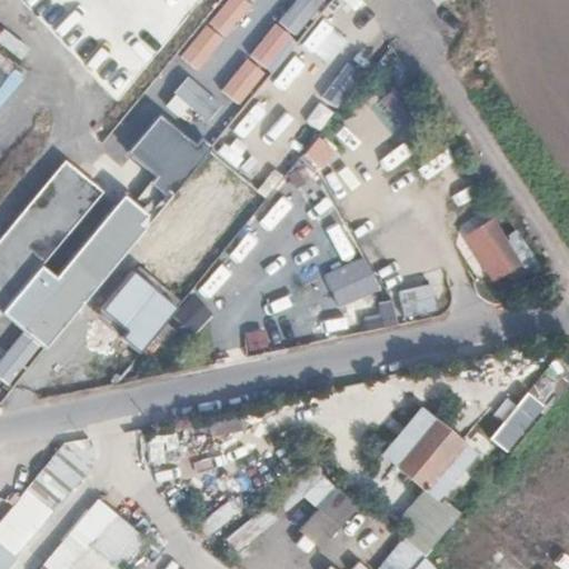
[(222,0),(178,62),(189,70),(159,111),(210,149),(320,0),(222,0)]
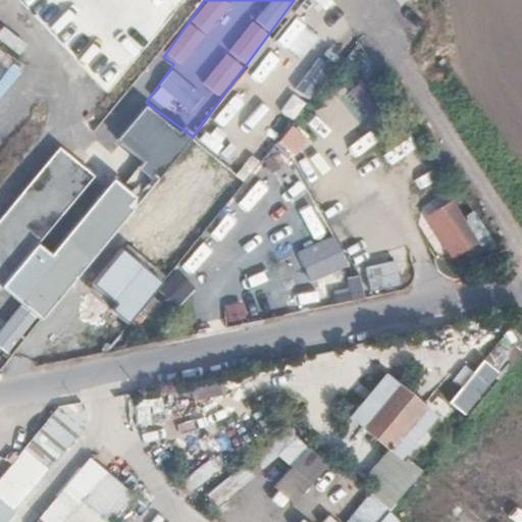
[(122,94),(163,48),(114,4),(92,29),(121,55),(103,75),(122,94)]
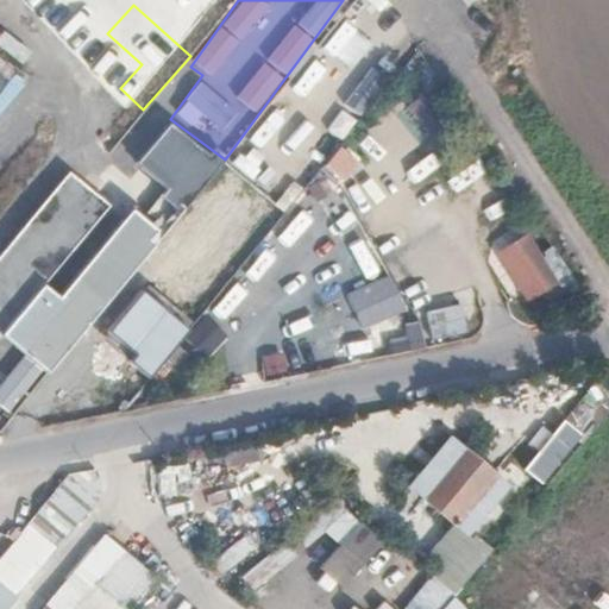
[(177,207),(218,163),(171,120),(131,164),(177,207)]
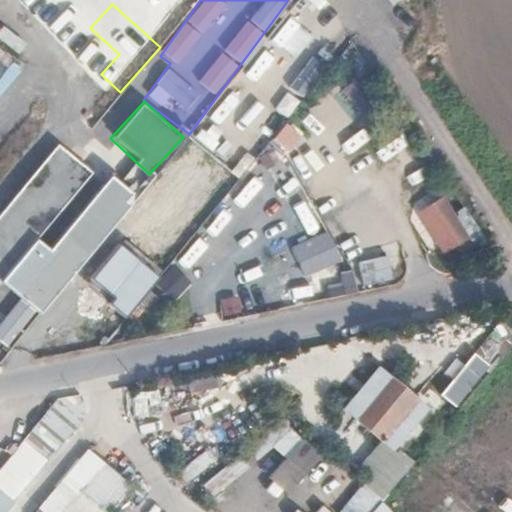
[(284,122),(270,142),(287,154),(301,135),(284,122)]
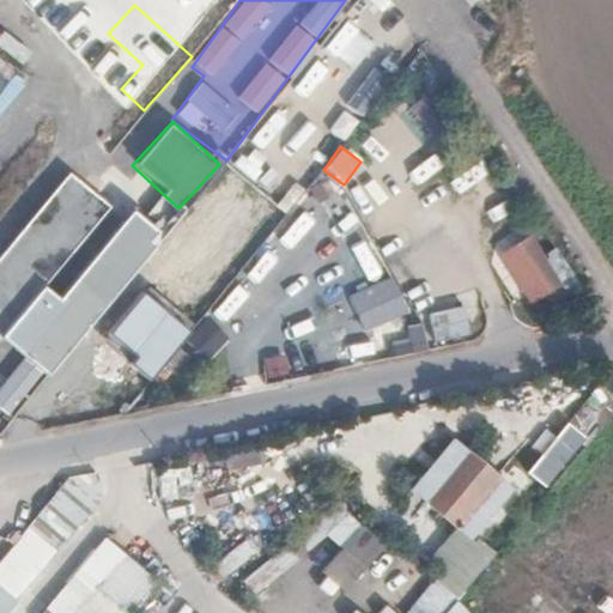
[(241,155),(234,161),(271,195),(287,178),(272,164),(262,175),(241,155)]
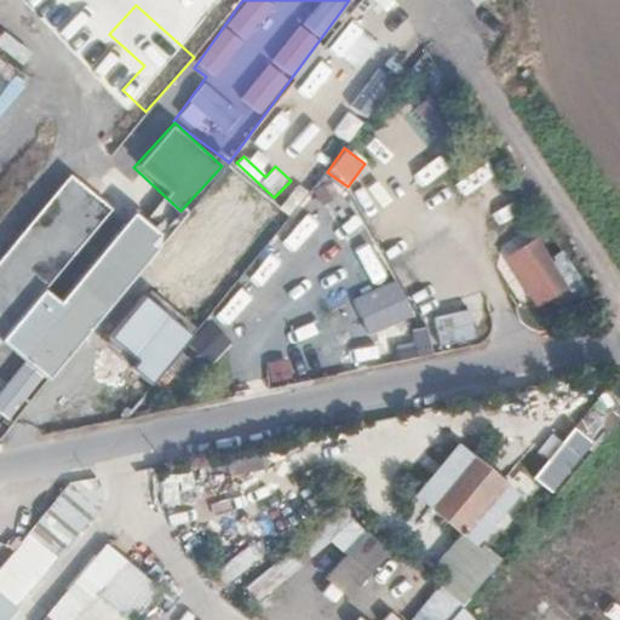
[(208,188),(185,219),(205,233),(228,202),(208,188)]
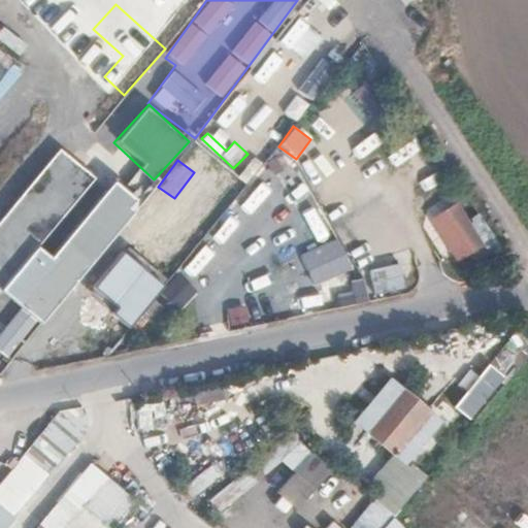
[(257,178),(236,202),(246,210),(266,187),(257,178)]
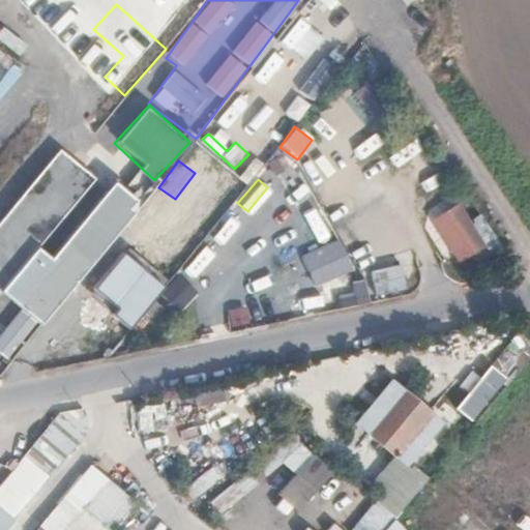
[(416,203),(423,212),(444,198),(438,188),(416,203)]
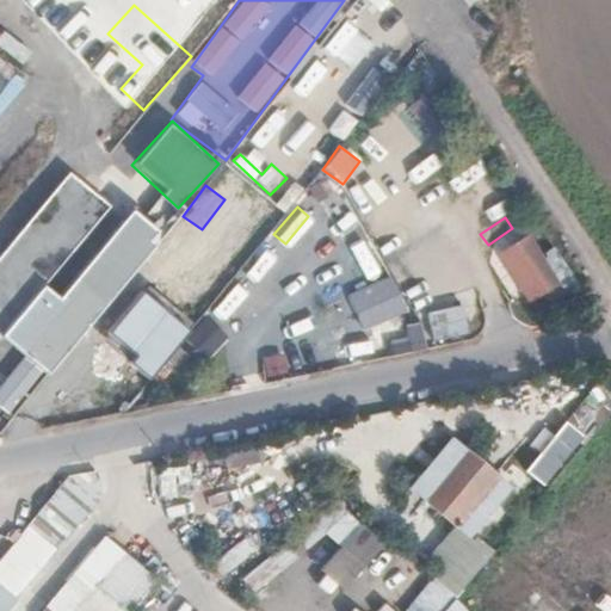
[(60,297),(76,310),(111,266),(94,253),(60,297)]
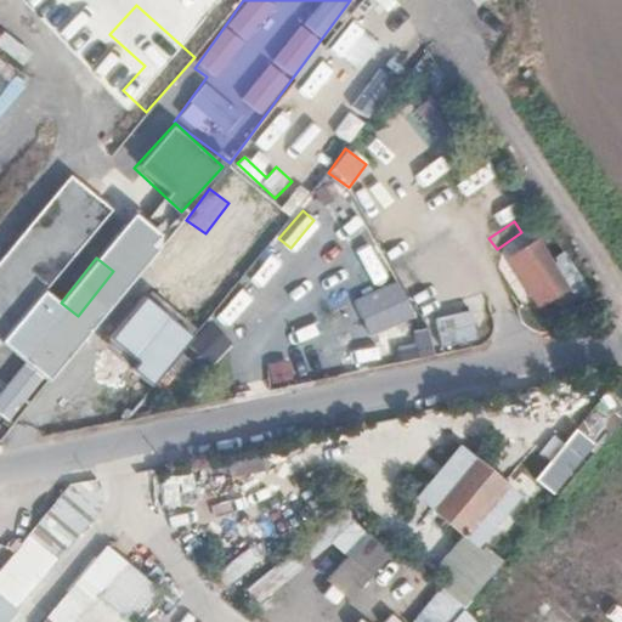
[(574,298),(550,258),(527,261),(550,303),(574,298)]
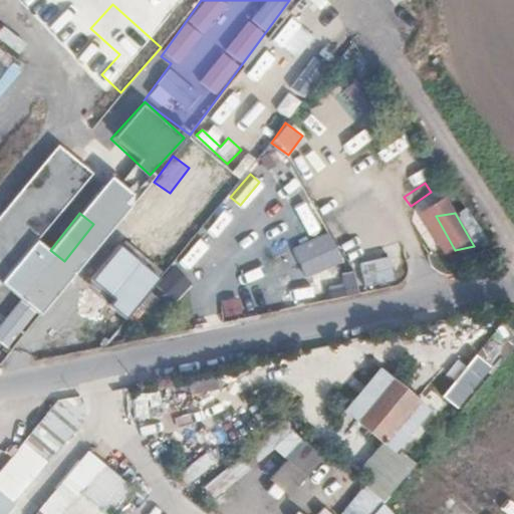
[(287,242),(319,226),(313,215),(282,231),(287,242)]
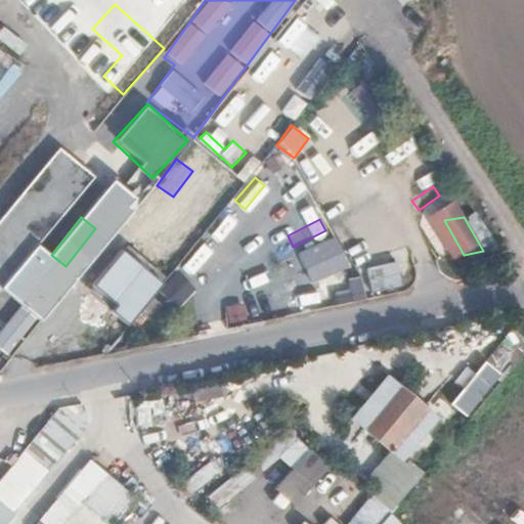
[(336,236),(298,253),(311,282),(349,266),(336,236)]
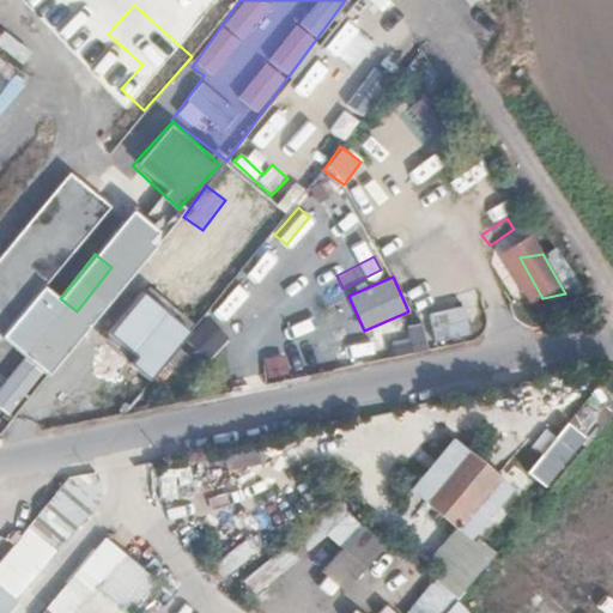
[(234,337),(258,310),(232,287),(208,313),(234,337)]
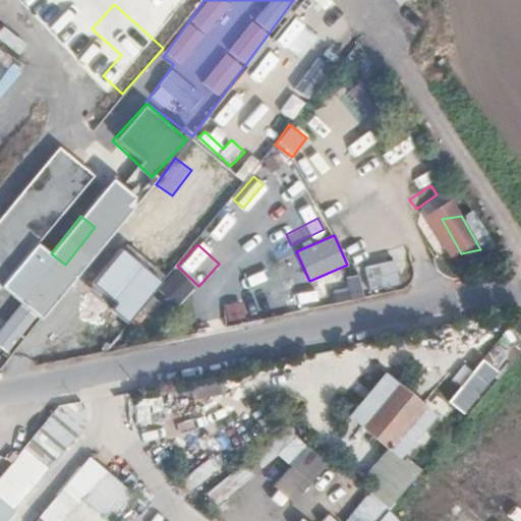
[(164,280),(123,248),(96,284),(120,303),(115,310),(130,323),(164,280)]
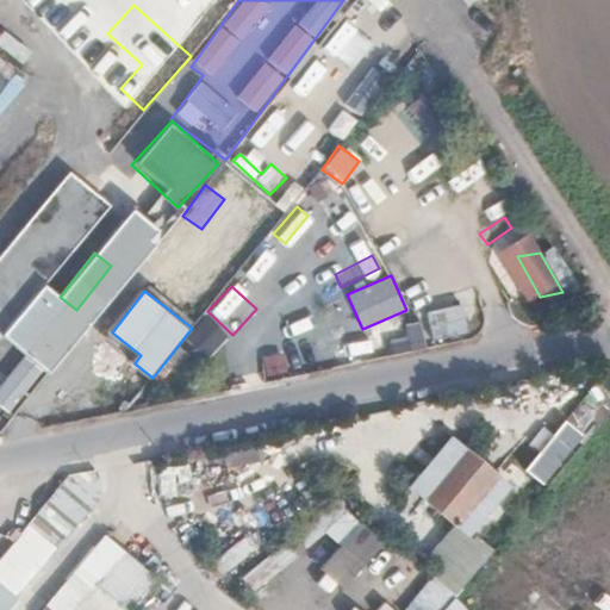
[(467,322),(481,318),(475,293),(462,296),(467,322)]
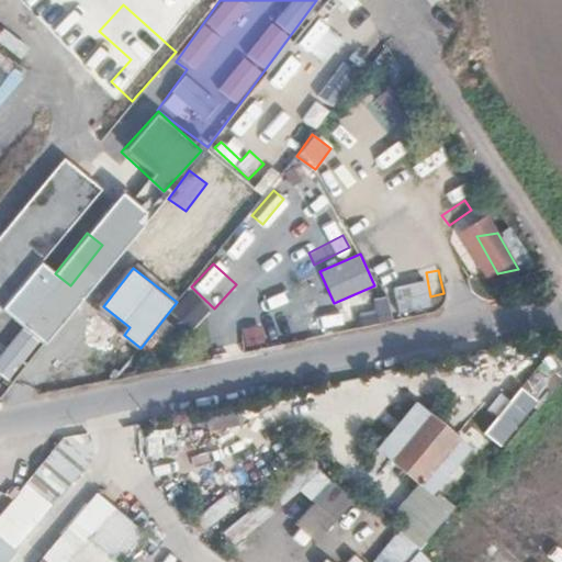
[(394,311),(429,311),(430,282),(395,281),(394,311)]
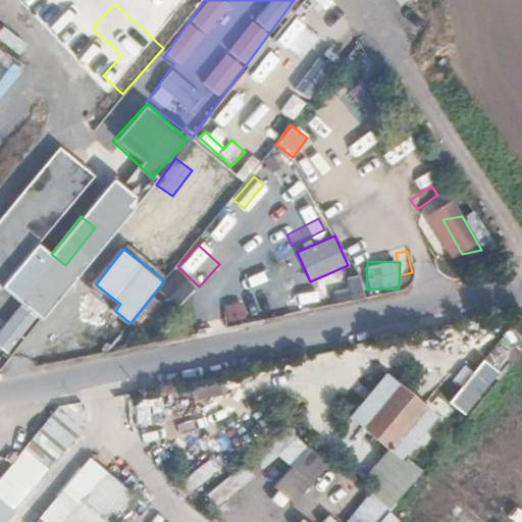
[(159,288),(169,295),(183,277),(172,270),(159,288)]
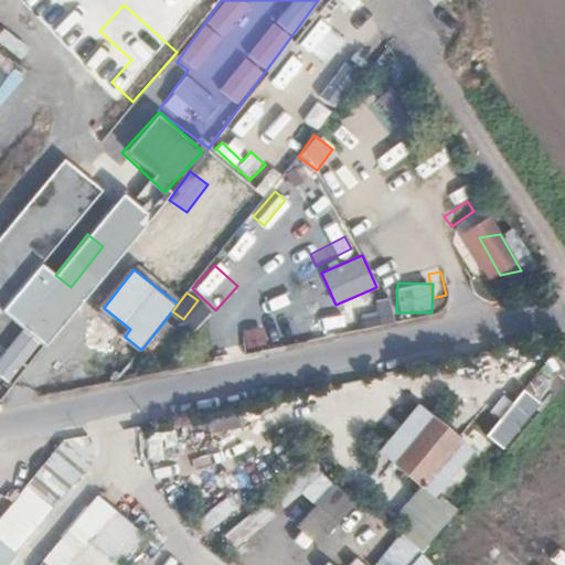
[(380,323),(393,320),(387,297),(374,301),(380,323)]
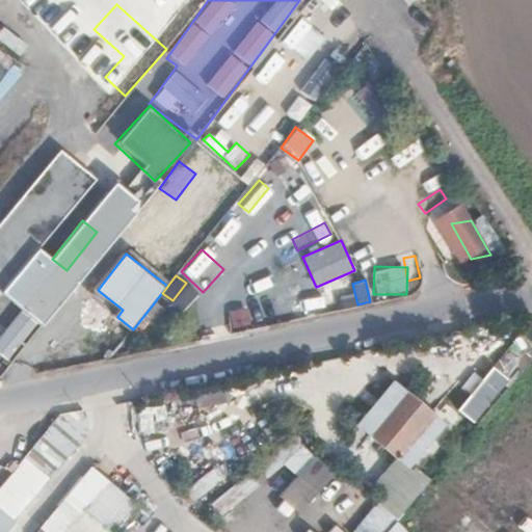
[(187,287),(170,302),(181,314),(198,298),(187,287)]
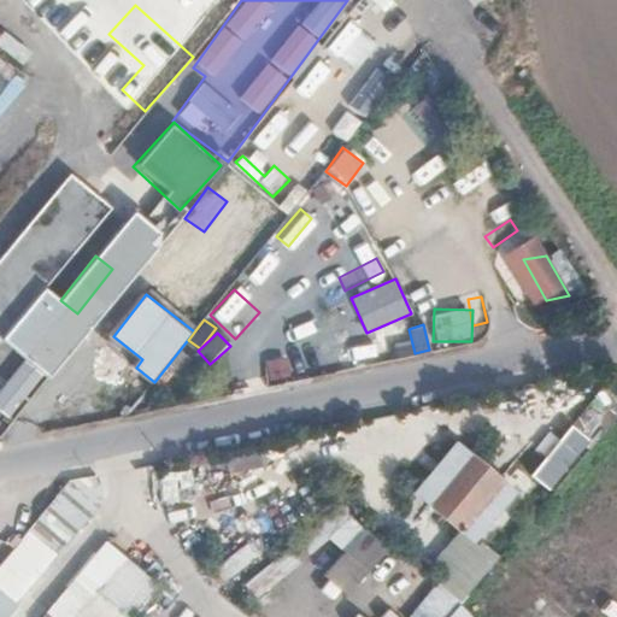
[(285,356),(262,363),(269,383),(291,376),(285,356)]
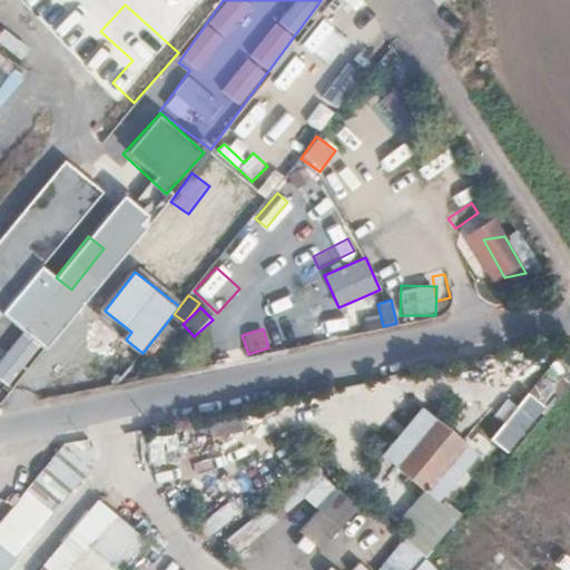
[(0,357),(0,380),(9,386),(38,343),(19,330),(0,357)]
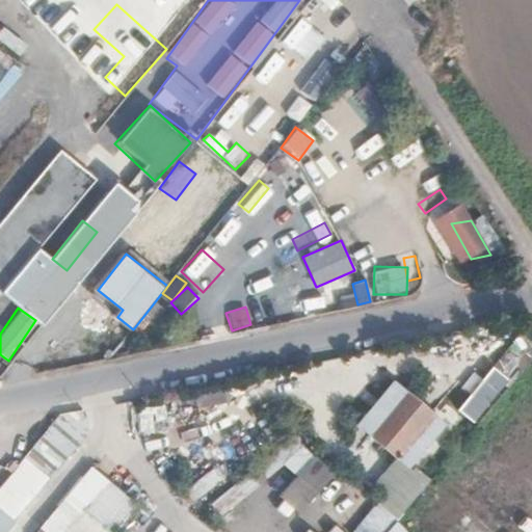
[(531,356),(515,341),(466,393),(484,410),(531,362),(531,356)]
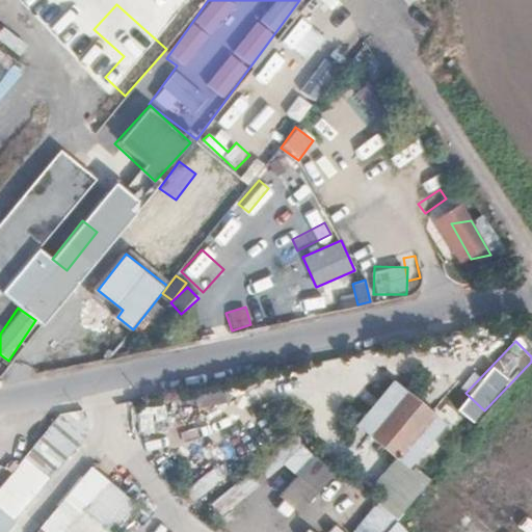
[(394,380),(356,424),(407,464),(443,423),(394,380)]
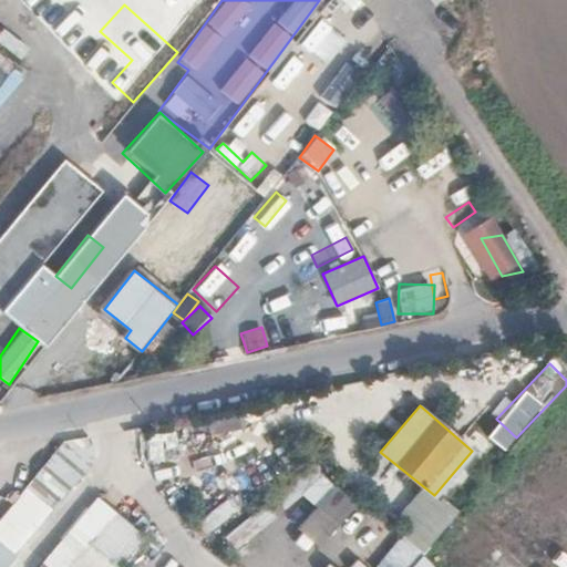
[(63,442),(41,468),(0,518),(0,566),(4,566),(65,490),(121,431),(63,442)]
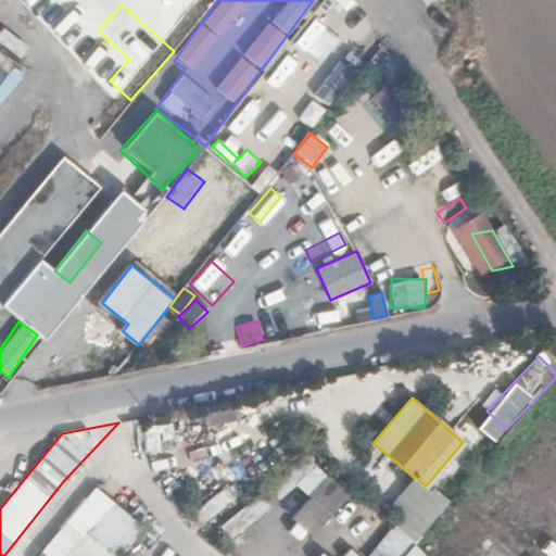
[(159,433),(168,432),(168,426),(143,427),(144,449),(159,449),(159,433)]
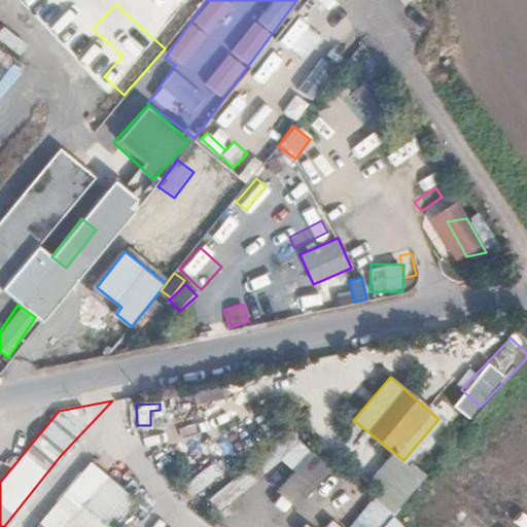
[(276,493),(296,508),(328,468),(308,453),(276,493)]
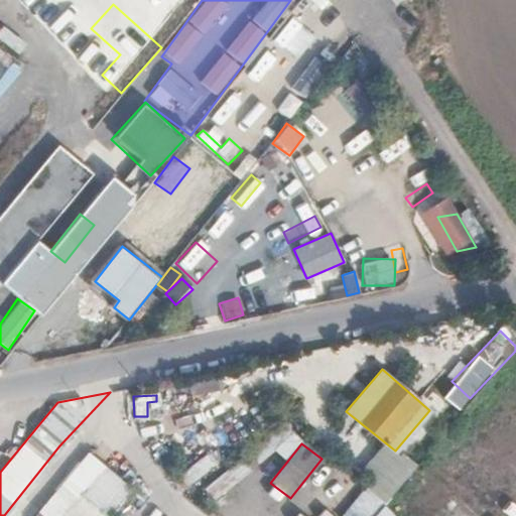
[(34,515),(109,515),(129,493),(87,455),(34,515)]
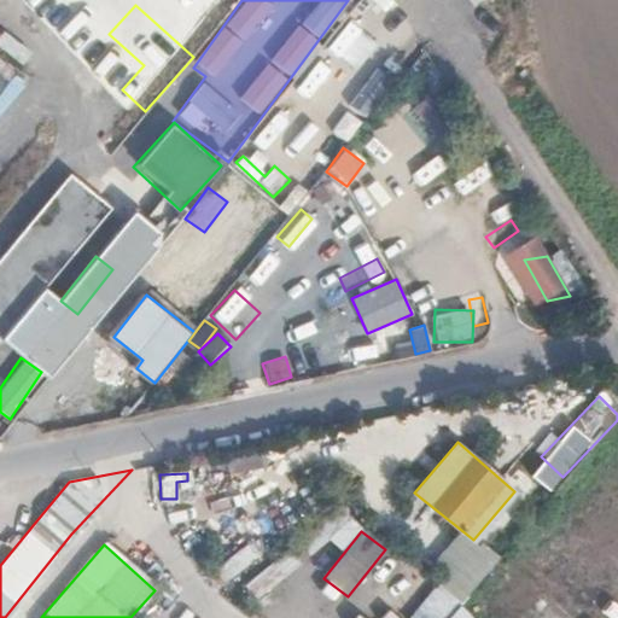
[(258,598),(299,565),(289,551),(246,583),(258,598)]
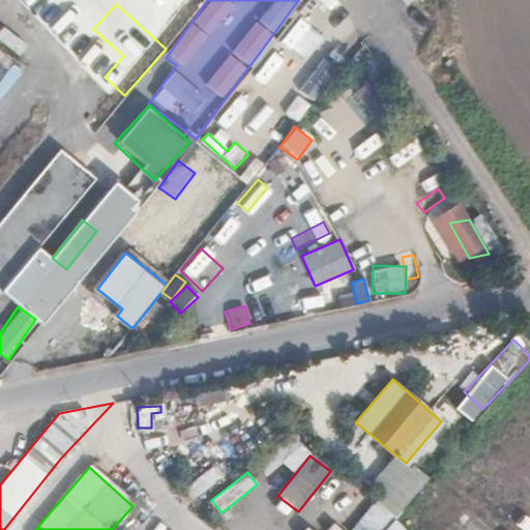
[(352,529),(353,529),(409,529),(372,502),(352,529)]
